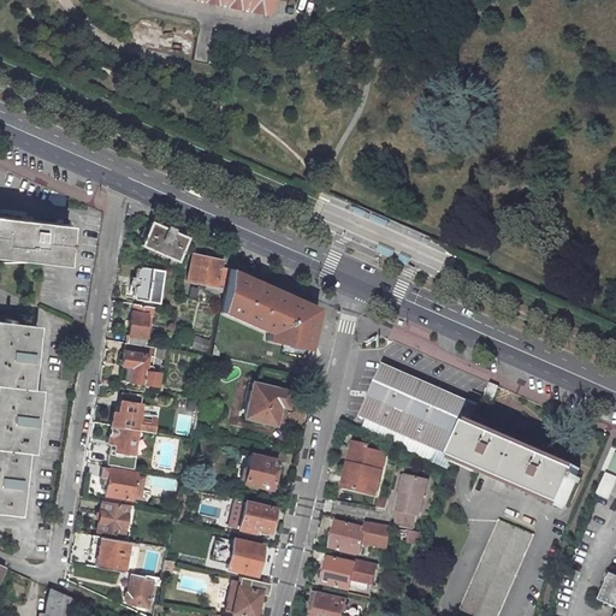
[(196,0),(267,15),(270,0),(196,0)]
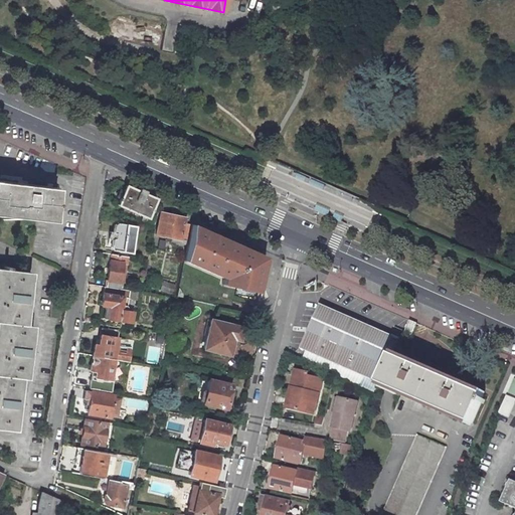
[(281,0),(269,0),(268,11),(279,13),(281,0)]
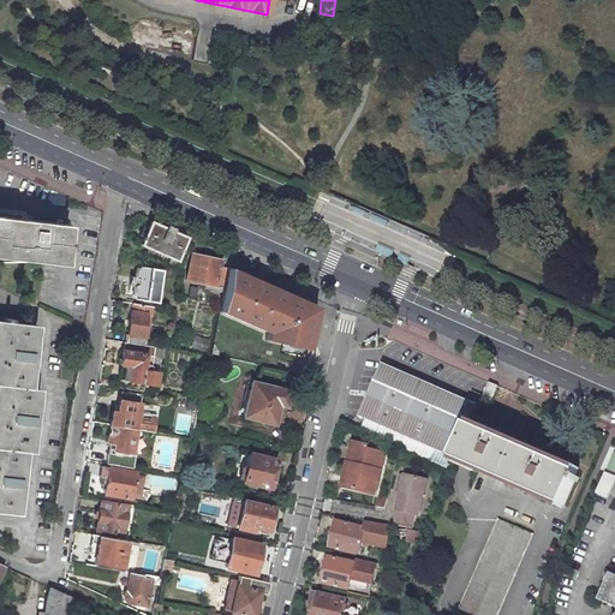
[(65,224),(0,215),(0,251),(61,260),(63,244),(64,245),(65,240),(63,240),(65,224)]
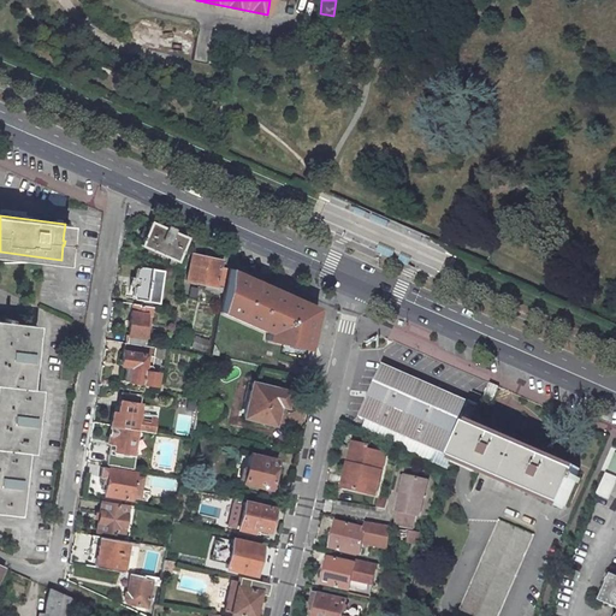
[(137,243),(169,258),(164,270),(183,273),(185,259),(176,254),(183,238),(171,232),(172,229),(164,224),(163,229),(148,223),(146,227),(141,225),(137,234),(141,235),(137,243)]
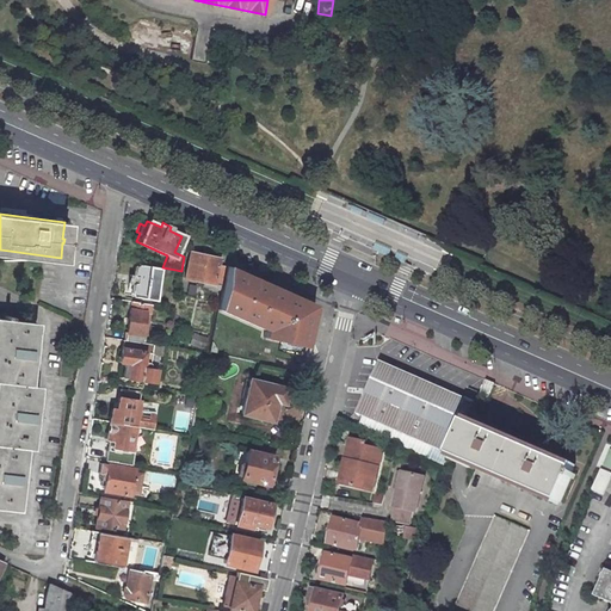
[(217,257),(189,251),(184,277),(201,279),(199,285),(216,288),(221,265),(216,264),(217,257)]
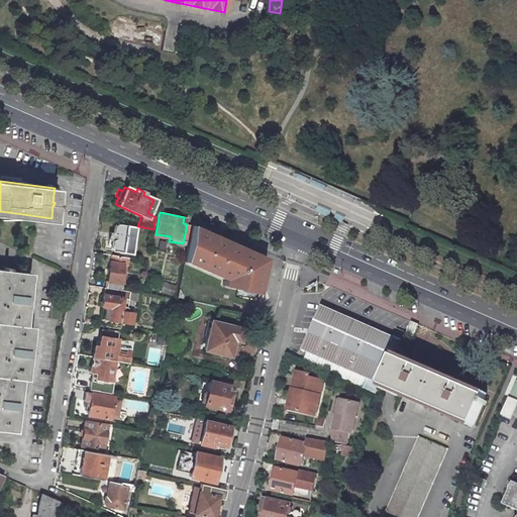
[(116,224),(113,226),(112,233),(114,234),(113,238),(111,239),(109,247),(112,249),(112,250),(122,252),(123,247),(130,248),(133,227),(116,224)]
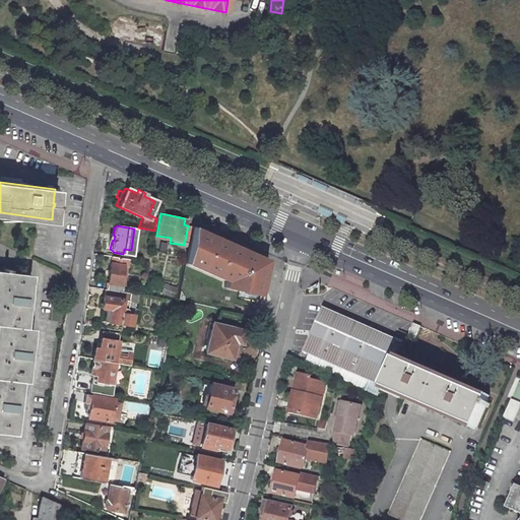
[(265,258),(191,225),(182,263),(223,281),(222,287),(258,295),(265,258)]
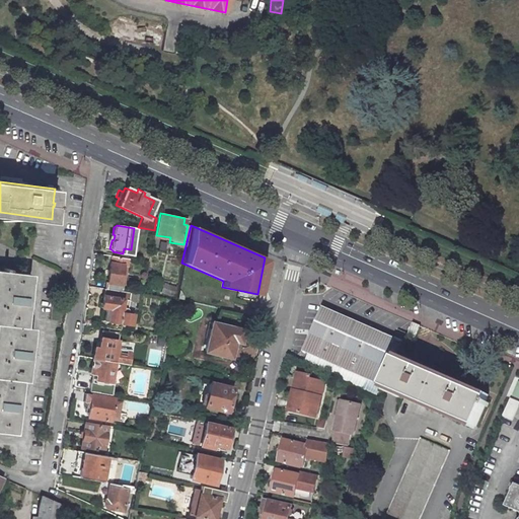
[(110,255),(105,288),(123,291),(127,266),(128,258),(110,255)]
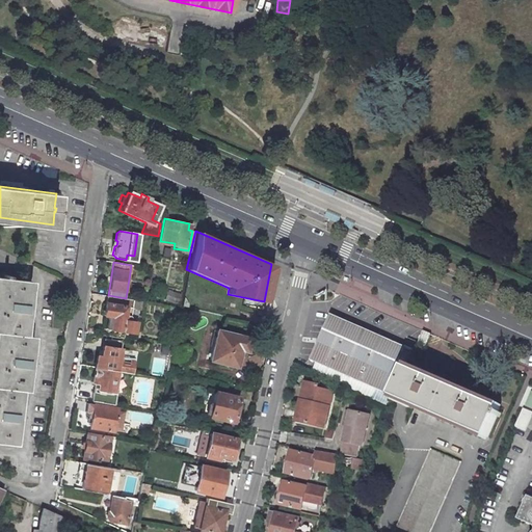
[(26,281),(0,276),(0,443),(10,444),(17,390),(22,390),(27,336),(20,335),(26,281)]
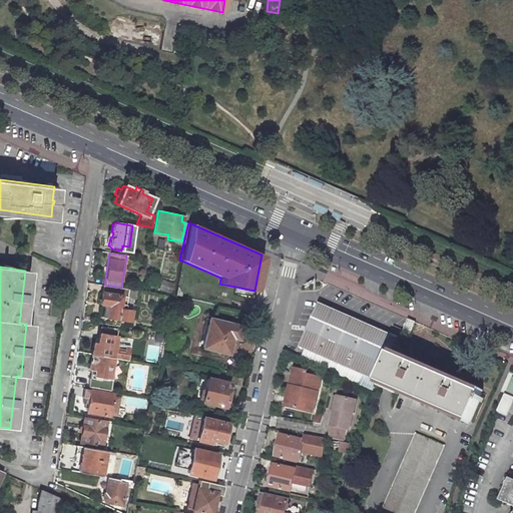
[(105,316),(128,320),(129,311),(124,310),(125,306),(123,304),(125,297),(135,298),(137,290),(121,288),(104,285),(102,285),(99,303),(102,303),(107,304),(105,316)]
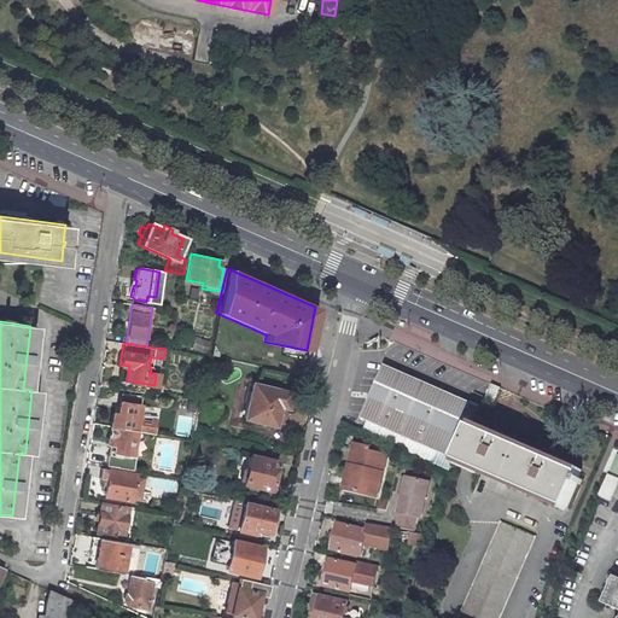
[(383,365),(361,419),(367,421),(361,433),(454,468),(458,460),(473,424),(481,406),(467,400),(383,365)]
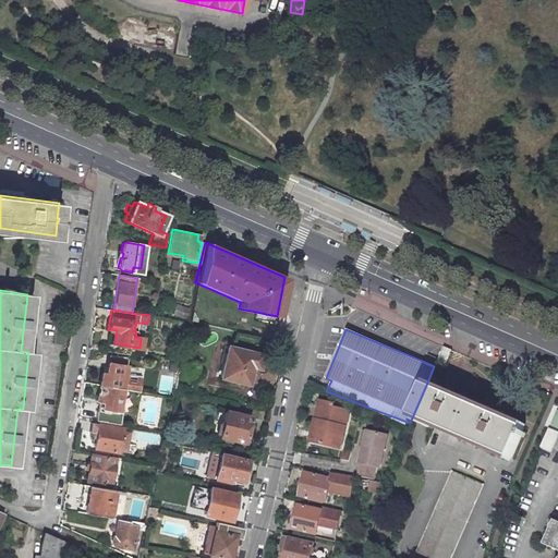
[(227,346),(219,377),(247,385),(252,366),(255,353),(227,346)]
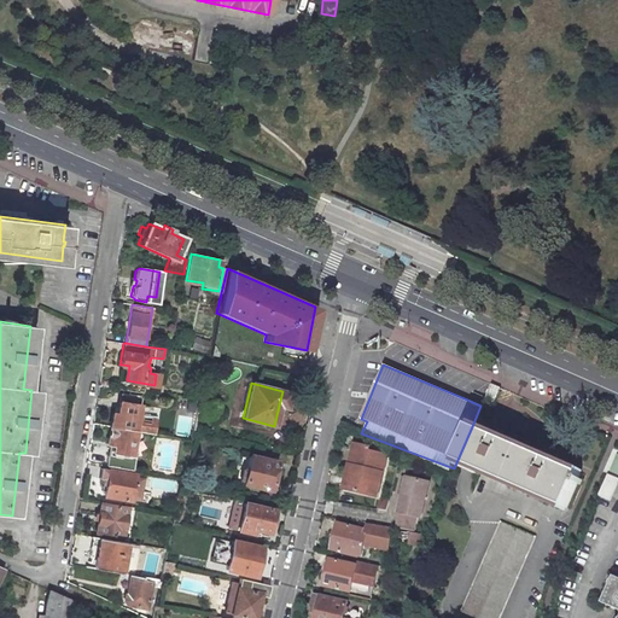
[(502,386),(493,383),(485,398),(495,402),(502,386)]
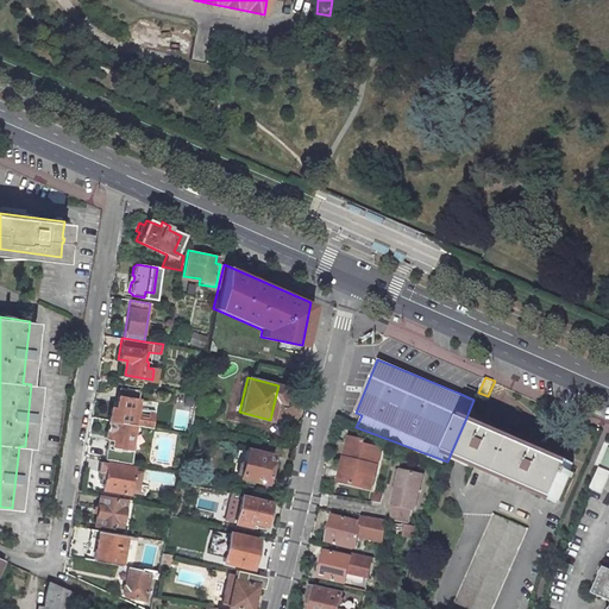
[(278,385),(275,400),(281,402),(284,387),(278,385)]
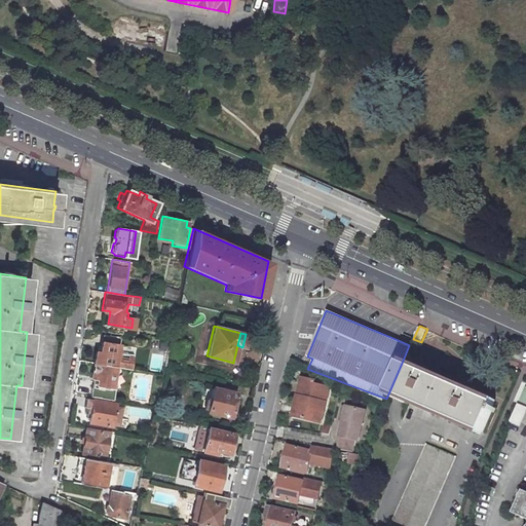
[(116,355),(118,344),(102,341),(101,346),(100,352),(96,351),(94,363),(115,367),(130,369),(133,358),(116,355)]
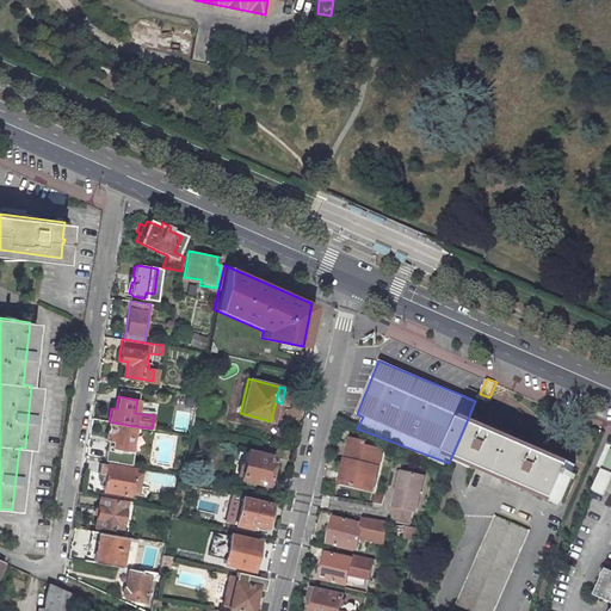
[(574,474),(576,469),(468,419),(452,455),(560,503),(571,480),(575,481),(576,475),(574,474)]
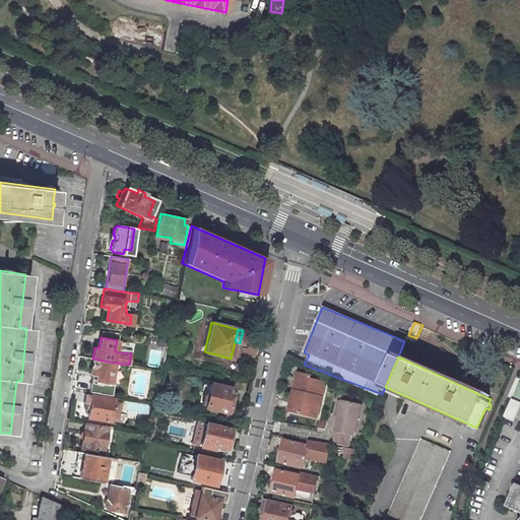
[(92,359),(90,373),(91,373),(95,374),(95,381),(110,383),(114,363),(92,359)]
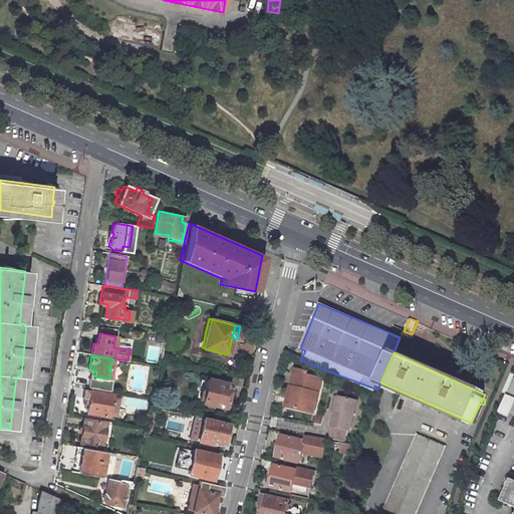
[(108,378),(94,376),(94,369),(90,368),(87,388),(106,391),(108,378)]
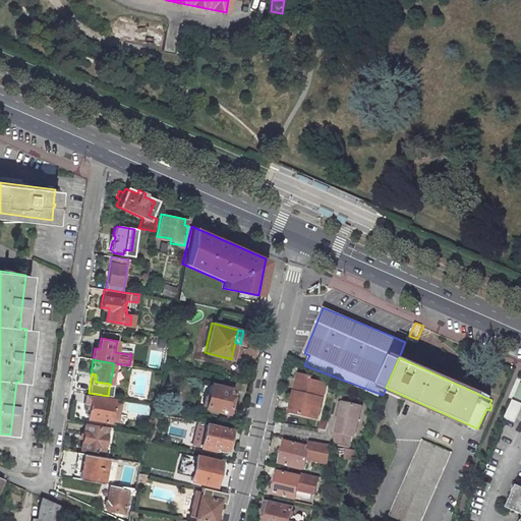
[(310,380),(298,377),(291,411),(319,417),(325,387),(309,383),(310,380)]
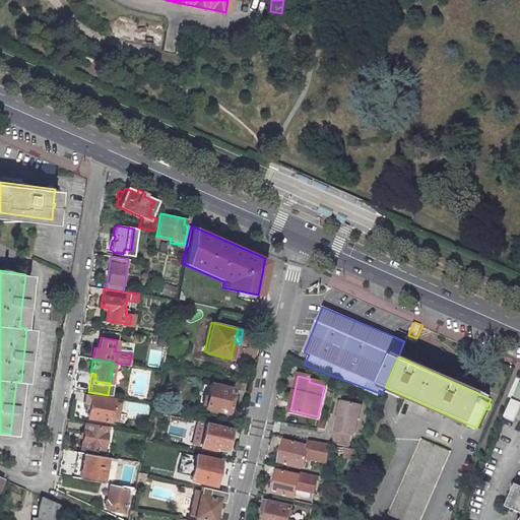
[(233,389),(209,383),(203,407),(232,413),(235,400),(231,399),(233,389)]
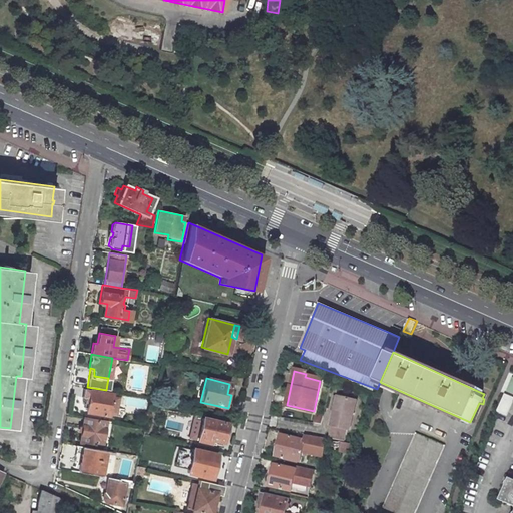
[(512,393),(512,389),(505,386),(498,404),(507,408),(512,393)]
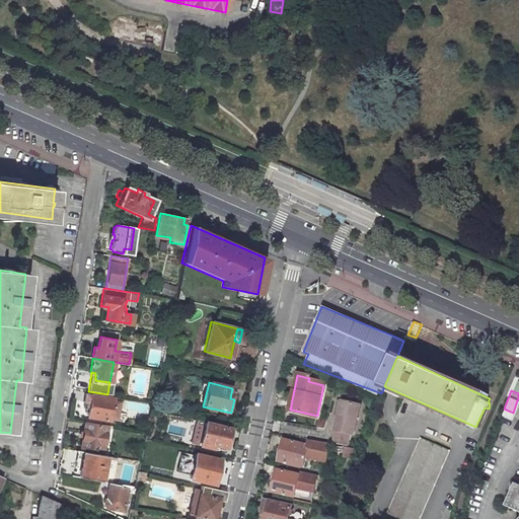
[(113,399),(91,395),(87,417),(109,421),(113,399)]
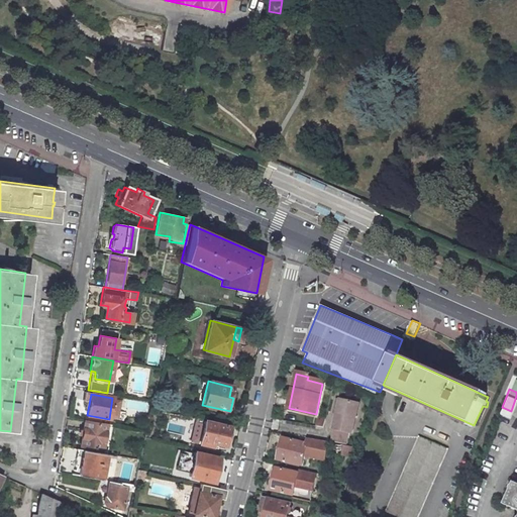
[(357,403),(340,399),(333,429),(349,433),(351,433),(357,403)]
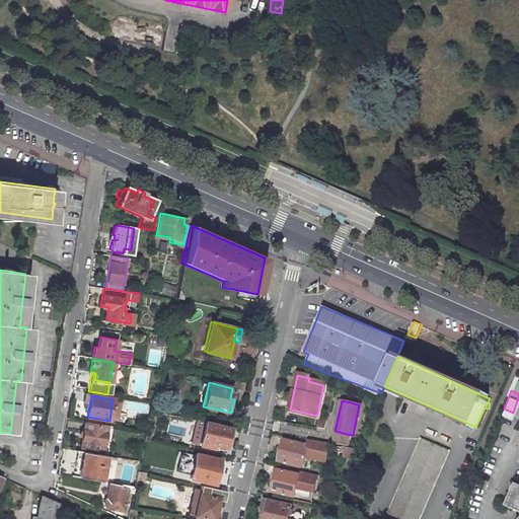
[(320,417),(318,427),(324,428),(326,419),(320,417)]
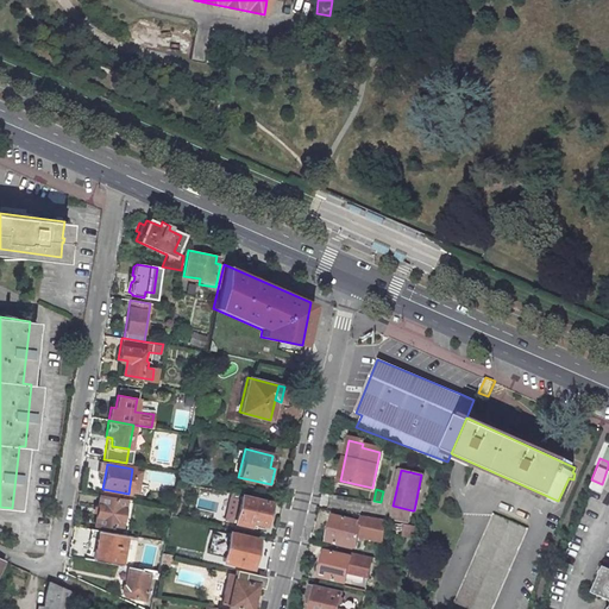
[(120,528),(125,500),(99,496),(94,525),(120,528)]
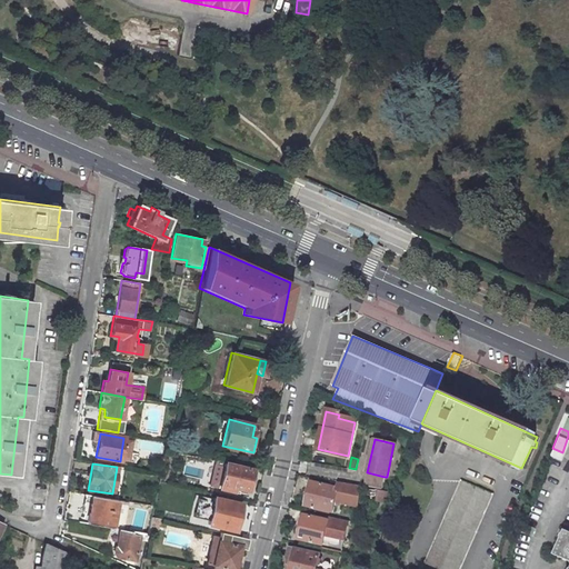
[(251,470),(225,463),(219,488),(233,492),(233,489),(247,492),(251,470)]
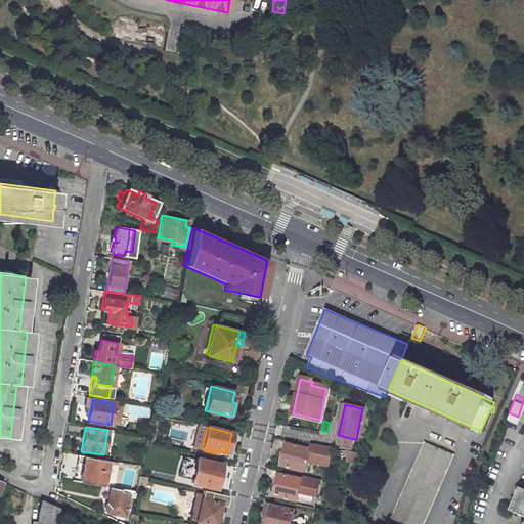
[(351,450),(354,439),(338,435),(335,447),(350,449),(351,450)]
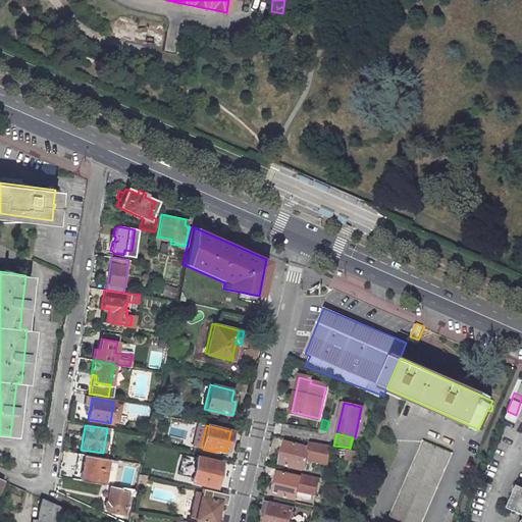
[(420,521),(451,454),(423,441),(390,516),(405,521),(420,521)]
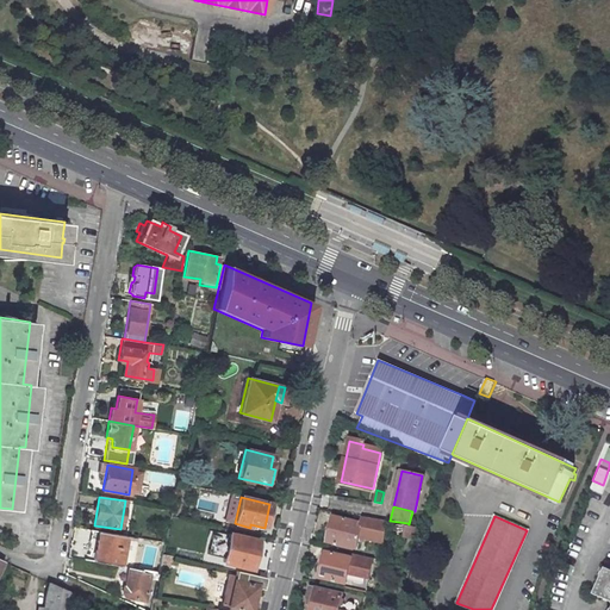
[(360,523),(334,517),(328,541),(354,548),(360,523)]
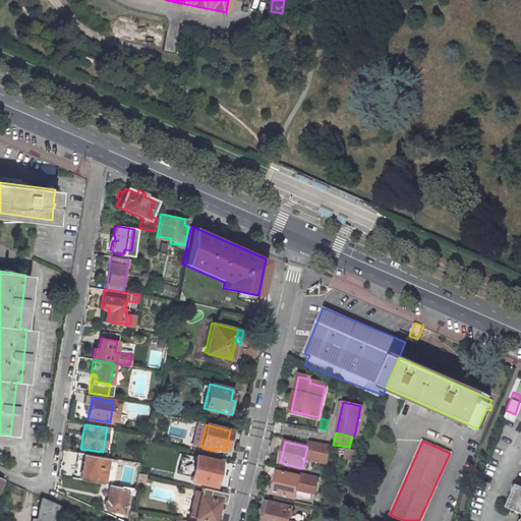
[(339,446),(336,456),(355,462),(358,452),(339,446)]
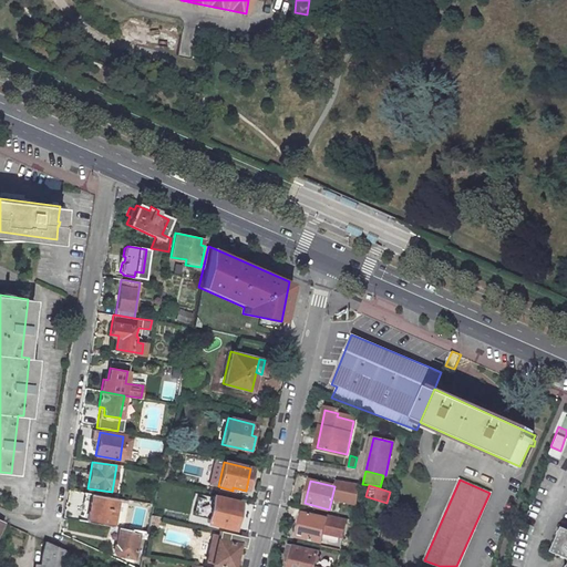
[(83,492),(80,511),(88,511),(90,493),(89,493),(83,492)]
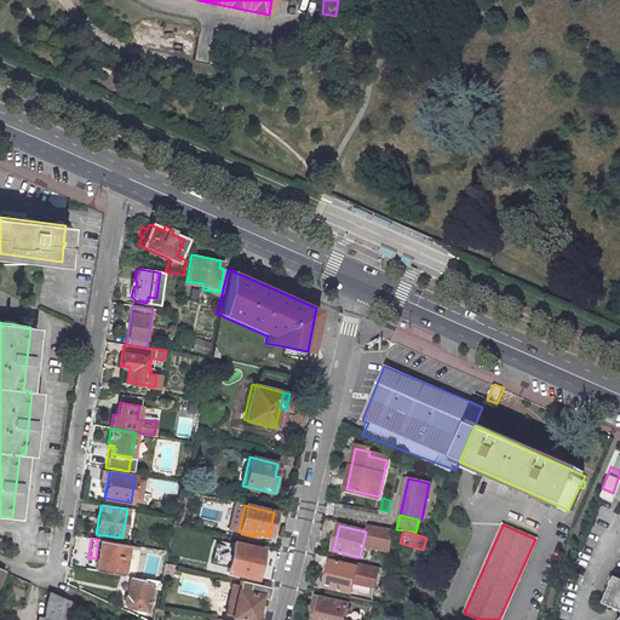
[(98,539),(96,558),(93,570),(104,572),(121,575),(126,544),(103,540),(98,539)]
